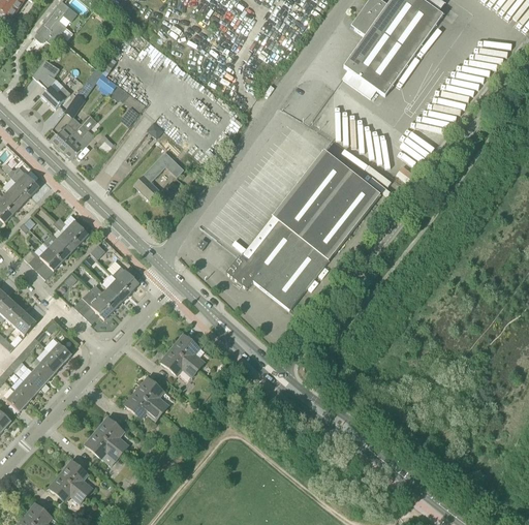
[(0,0),(0,7),(11,17),(23,0),(0,0)]
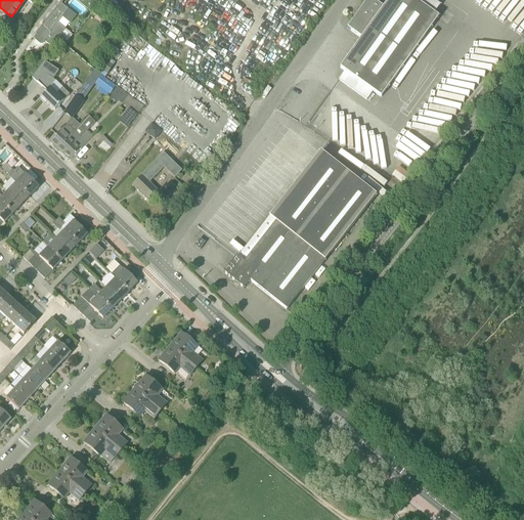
[(35,36),(41,41),(42,41),(45,38),(51,43),(59,34),(60,34),(61,32),(72,18),(63,12),(69,6),(60,0),(36,31),(37,32),(35,35),(35,36)]
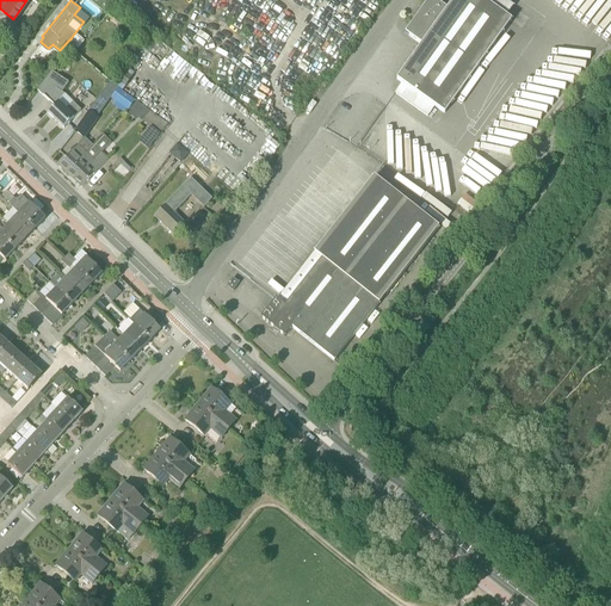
[(395,90),(427,112),(436,103),(445,110),(511,17),(506,13),(513,2),(510,0),(425,0),(409,23),(413,25),(408,32),(421,41),(397,75),(402,79),(395,90)]
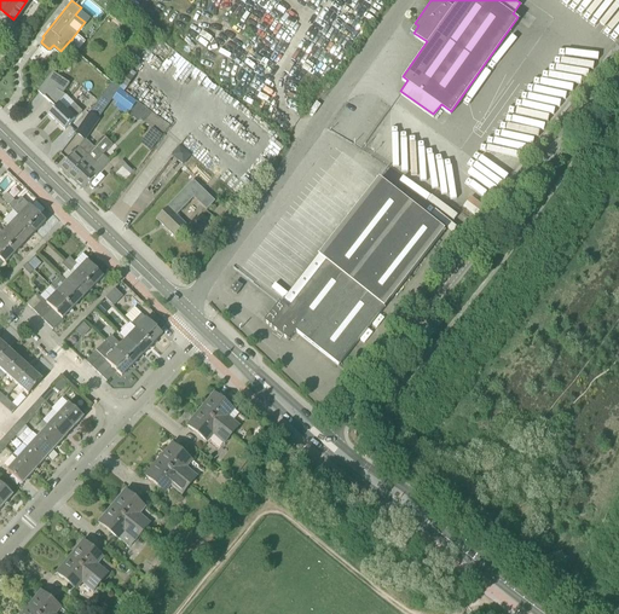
[(132,30),(138,35),(144,27),(138,22),(132,30)]
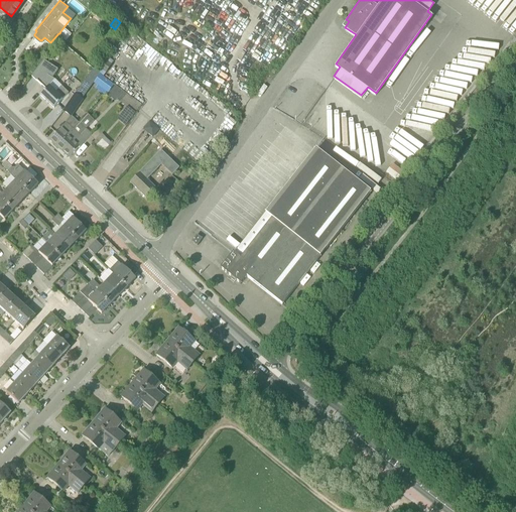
[(275,57),(281,45),(264,36),(258,48),(275,57)]
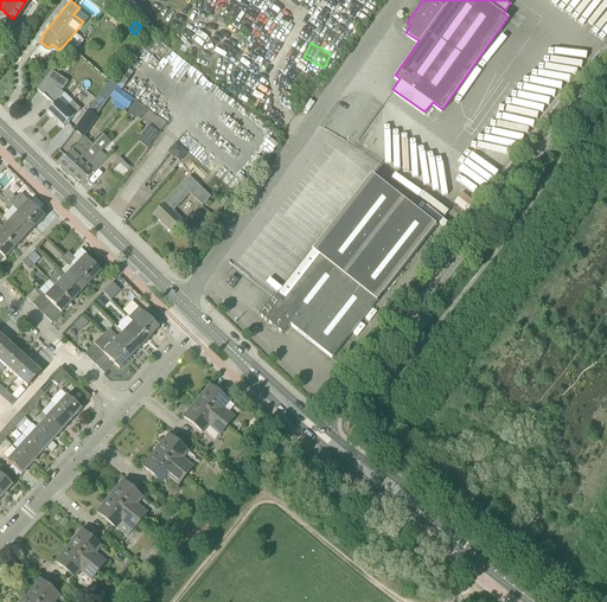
[(113,74),(125,83),(131,74),(120,65),(113,74)]
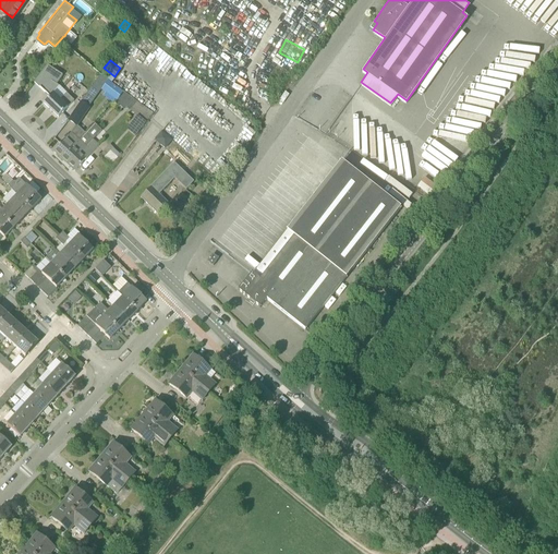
[(68,105),(74,97),(67,89),(60,96),(53,89),(59,82),(57,81),(62,72),(47,61),(35,80),(50,94),(44,100),(58,113),(68,105)]
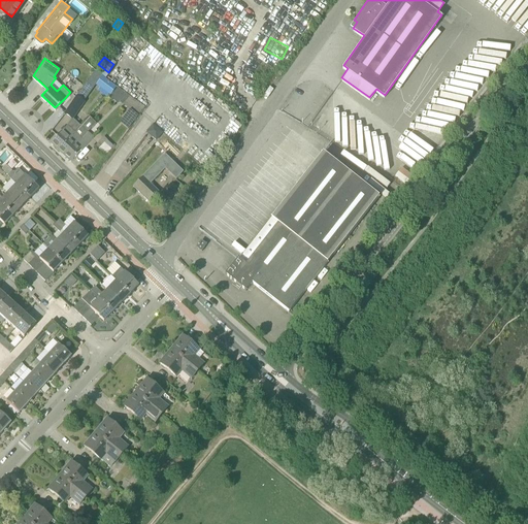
[(84,98),(85,98),(96,80),(102,73),(102,72),(95,67),(76,93),(77,93),(66,110),(72,116),(73,116),(74,117),(86,99),(84,98)]
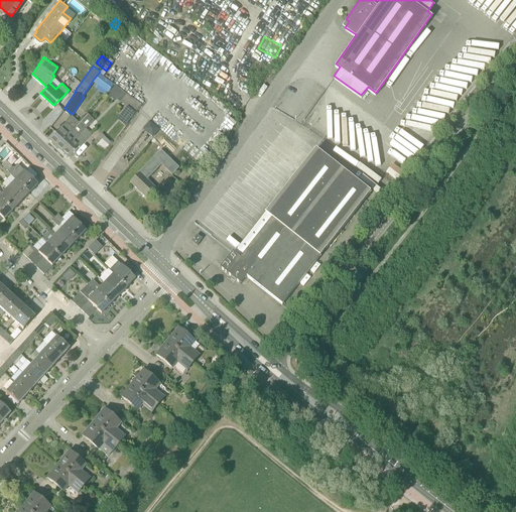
[(114,82),(100,72),(94,79),(108,90),(114,82)]
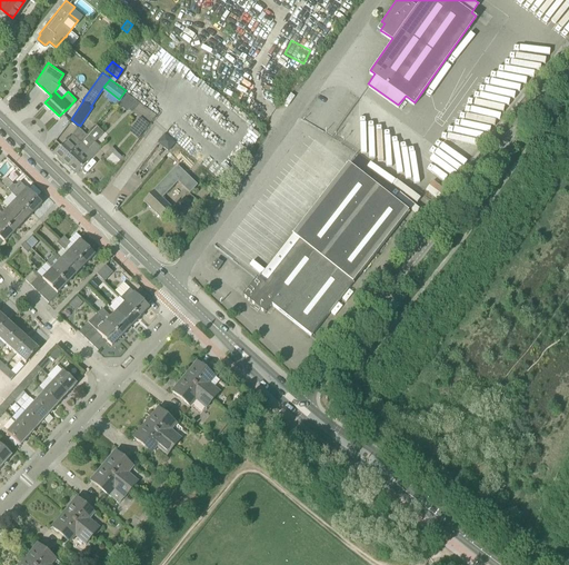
[(119,100),(119,101),(127,108),(129,105),(135,110),(141,116),(131,129),(138,135),(149,122),(156,111),(128,90),(122,97),(119,100)]
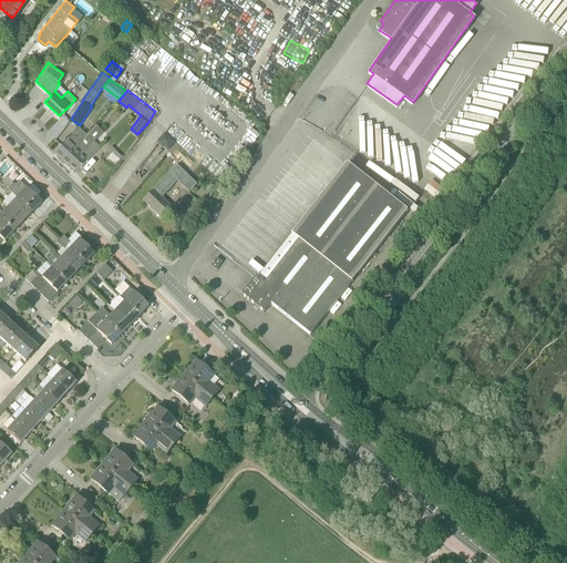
[(68,163),(76,170),(94,152),(101,144),(95,139),(104,130),(96,122),(88,132),(80,139),(69,151),(74,156),(68,163)]
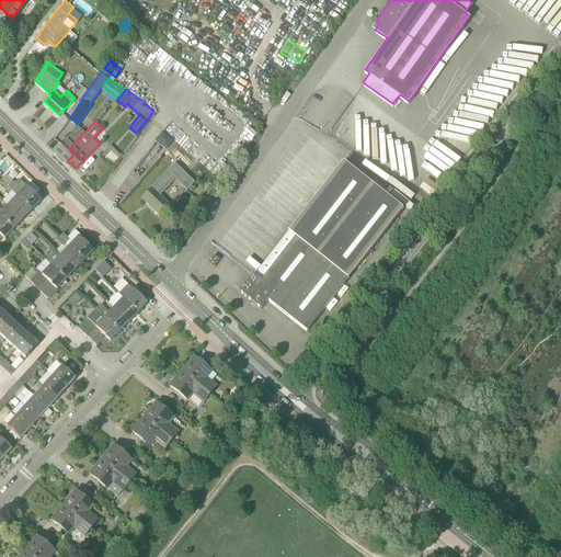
[(79,137),(71,131),(55,148),(67,161),(73,155),(68,149),(79,137)]
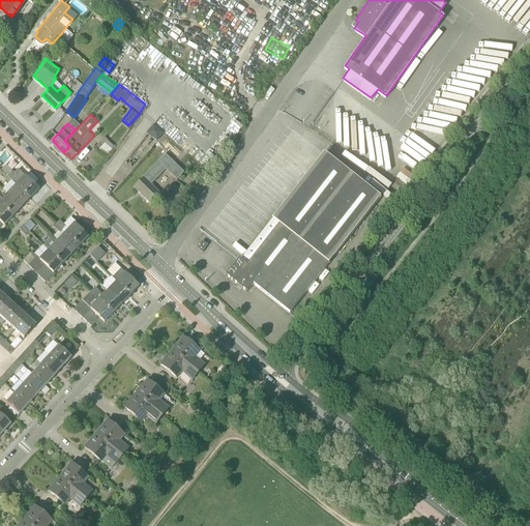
[(407,134),(399,145),(424,165),(433,153),(407,134)]
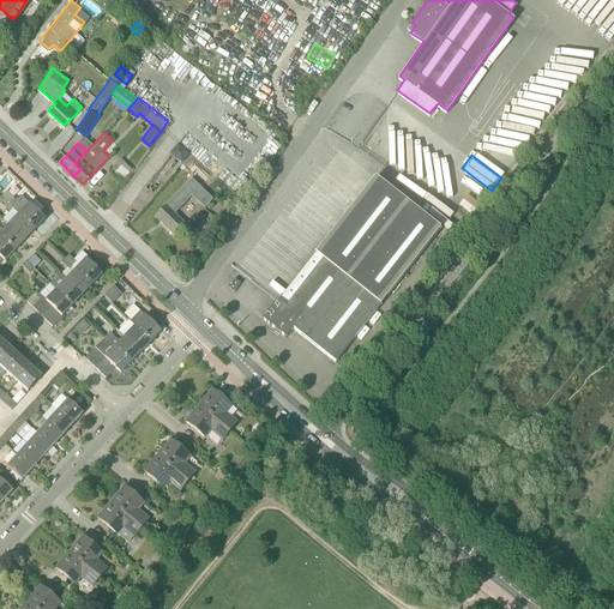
[(134,167),(125,158),(115,169),(126,179),(134,167)]
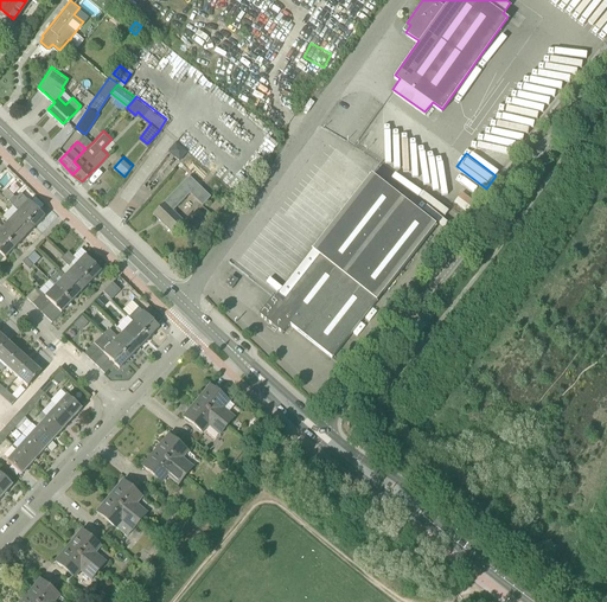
[(172,229),(184,216),(173,206),(190,189),(203,200),(210,192),(189,172),(153,211),(172,229)]
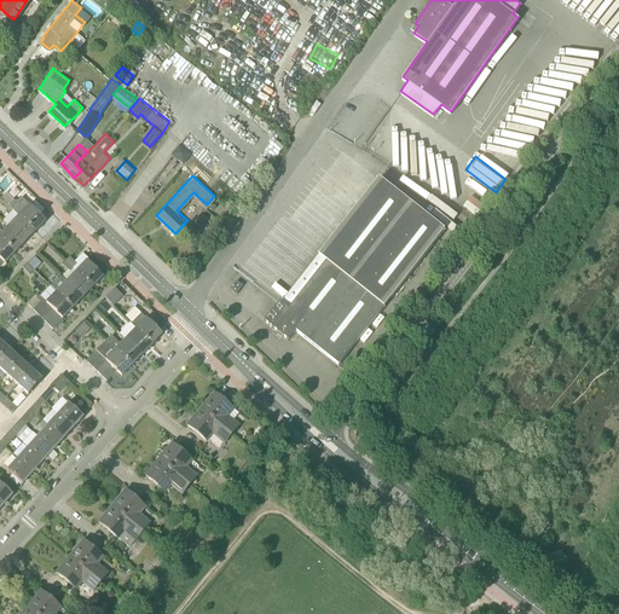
[(339,361),(444,227),(379,175),(318,253),(320,254),(283,301),(279,299),(264,318),(288,337),(295,330),(294,329),(295,328),(339,361)]
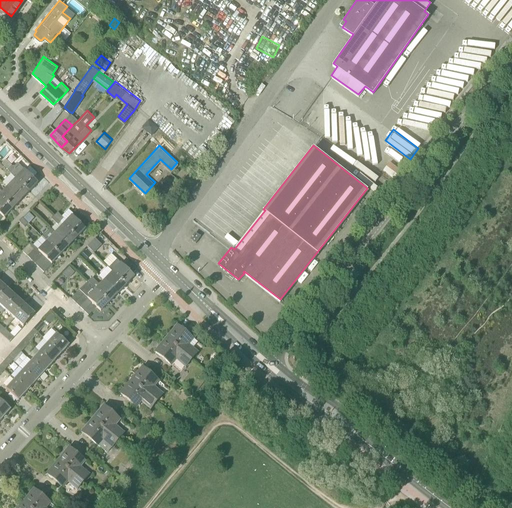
[(38,180),(24,167),(20,162),(18,161),(15,164),(12,164),(8,168),(10,170),(11,170),(30,188),(38,180)]
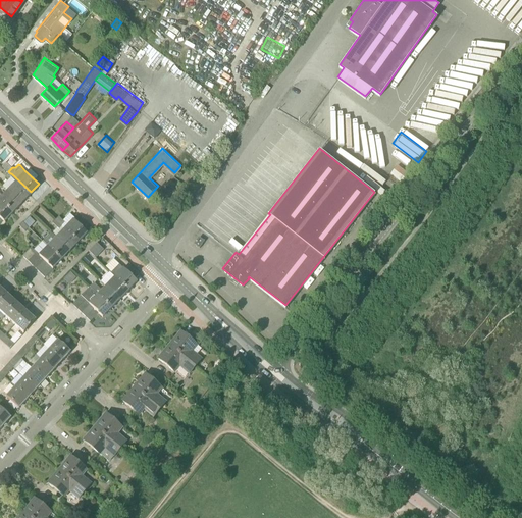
[(8,188),(21,201),(31,192),(11,173),(10,173),(7,177),(13,183),(8,188)]
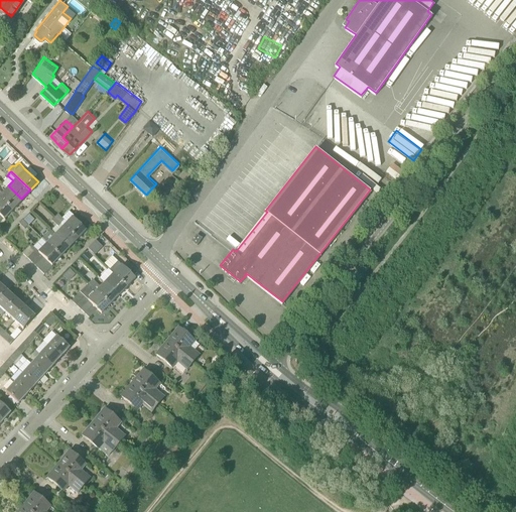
[(0,195),(13,208),(21,199),(8,185),(0,194),(0,195)]
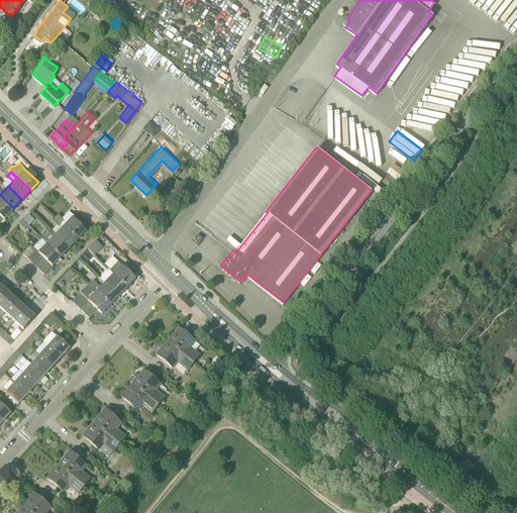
[(0,221),(4,217),(13,208),(0,195),(0,221)]
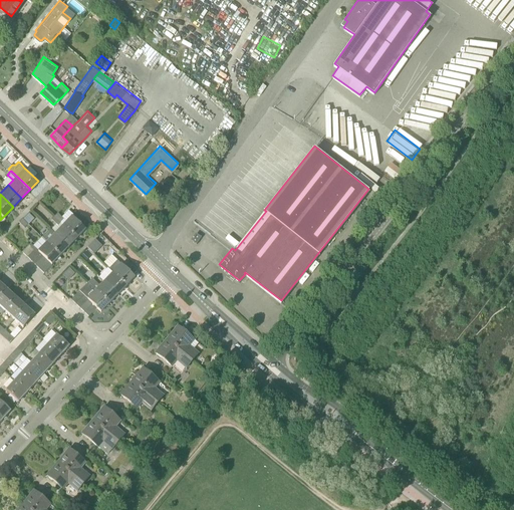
[(235,241),(264,213),(246,195),(237,194),(237,197),(239,199),(234,203),(245,214),(242,218),(240,225),(235,219),(217,216),(215,223),(217,225),(226,226),(220,232),(217,228),(213,227),(212,232),(222,242),(229,243),(234,248),(235,241)]
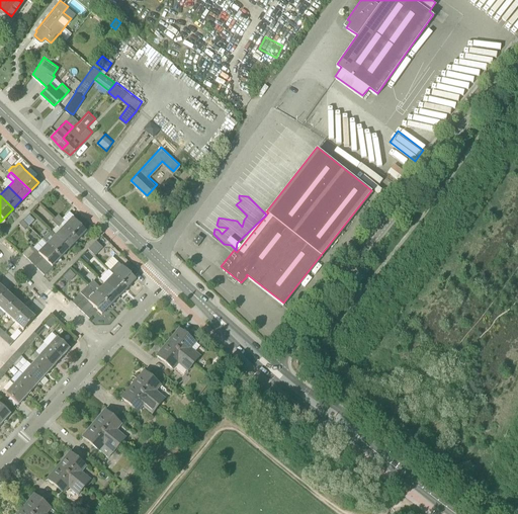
[(169,196),(163,199),(165,205),(171,201),(169,196)]
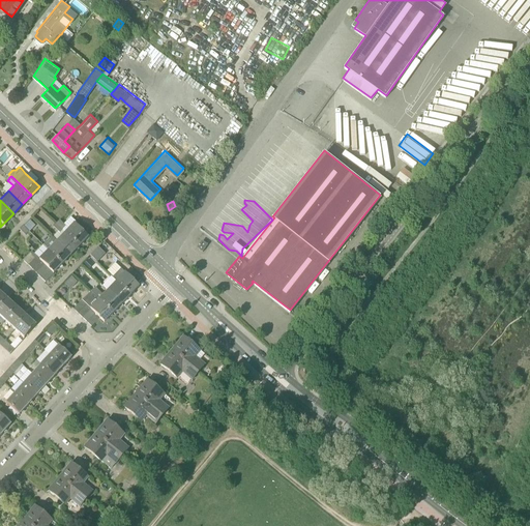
[(56,221),(63,227),(66,224),(60,216),(56,221)]
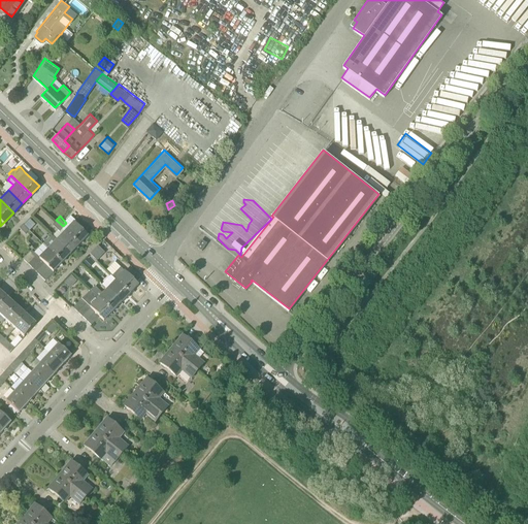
[(60,229),(63,226),(56,220),(54,223),(58,227),(60,229)]
